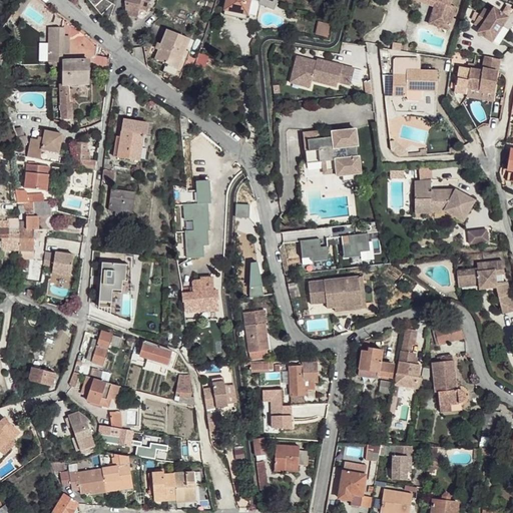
[(109,0),(91,0),(110,22),(116,4),(109,0)]
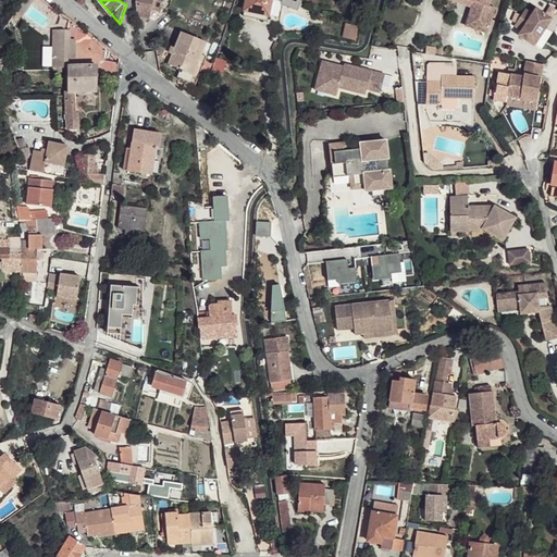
[(159,10),(161,0),(134,0),(134,1),(136,15),(147,17),(150,8),(159,10)]
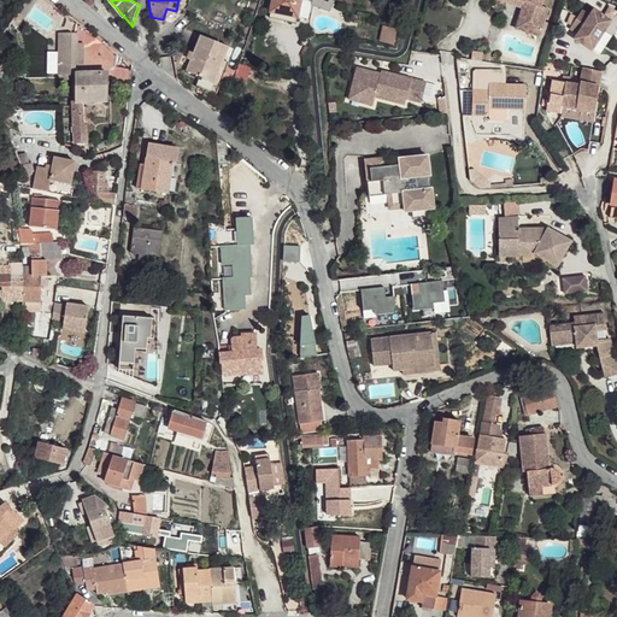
[(272,0),(271,10),(297,16),(300,3),(300,0),(272,0)]
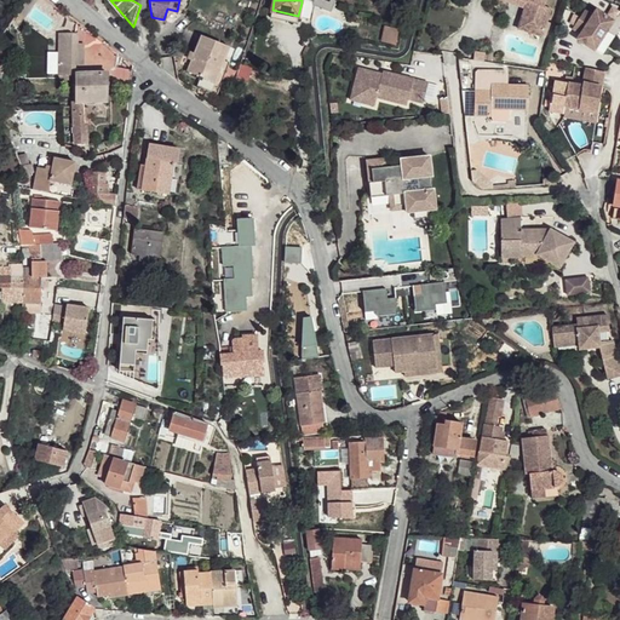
[(331,12),(334,0),(313,0),(311,6),(331,12)]
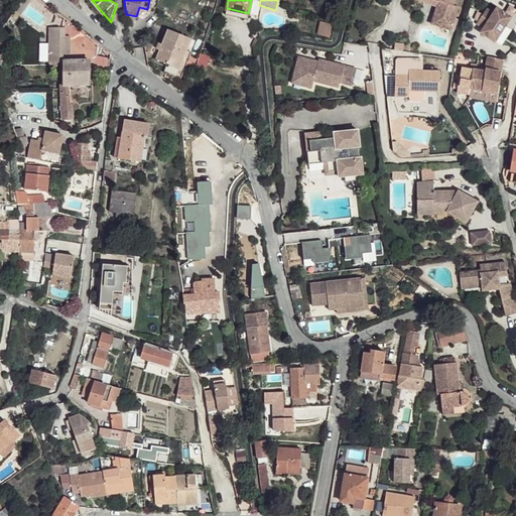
[(460,10),(454,8),(456,0),(416,0),(426,4),(427,0),(430,0),(440,3),(438,8),(435,17),(444,20),(441,28),(452,32),(460,10)]
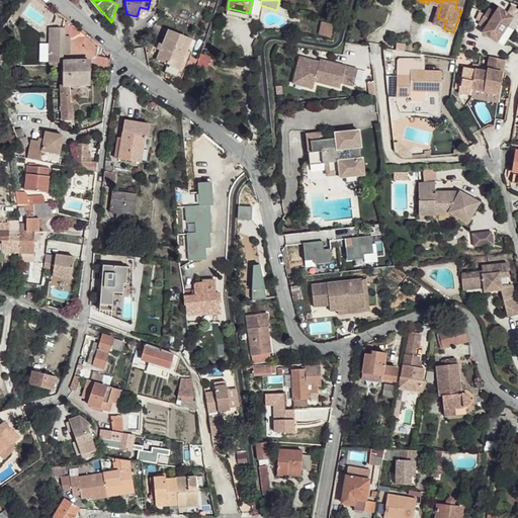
[(442,3),(432,0),(429,0),(428,4),(440,8),(442,3)]
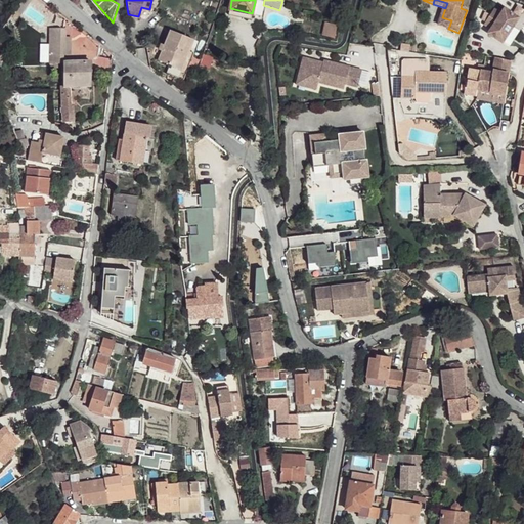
[(252,13),(230,8),(228,13),(251,19),(252,13)]
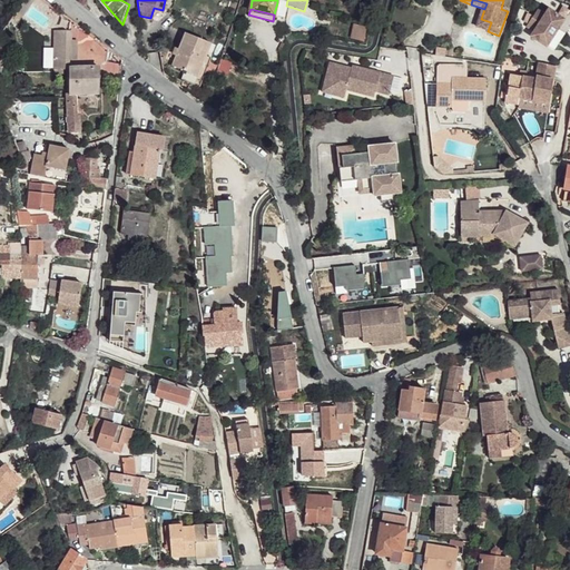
[(544,13),(537,9),(526,26),(533,31),(530,36),(546,46),(564,19),(548,9),(544,13)]
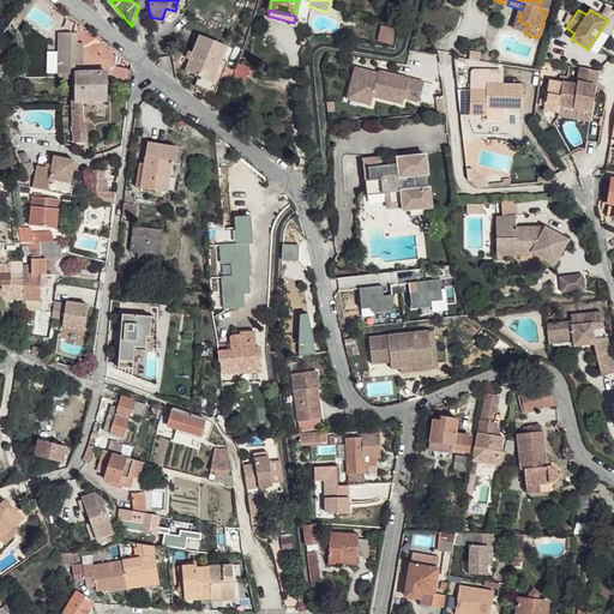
[(529,24),(518,20),(515,30),(525,34),(529,24)]
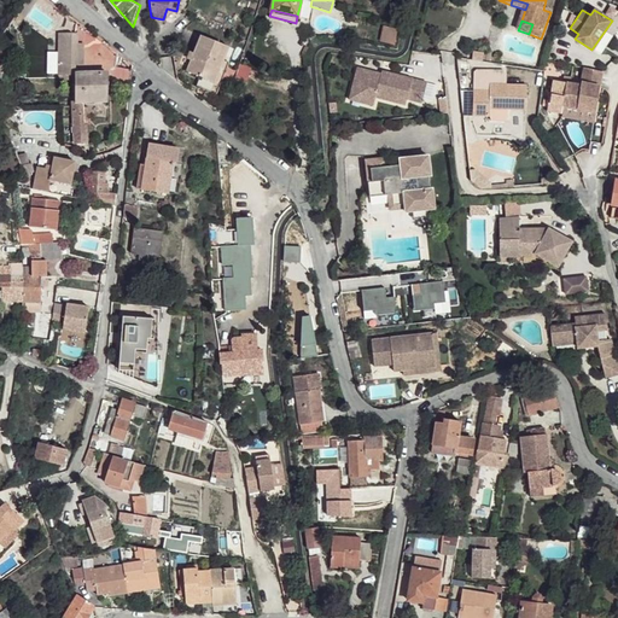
[(396,45),(400,29),(383,25),(379,41),(396,45)]
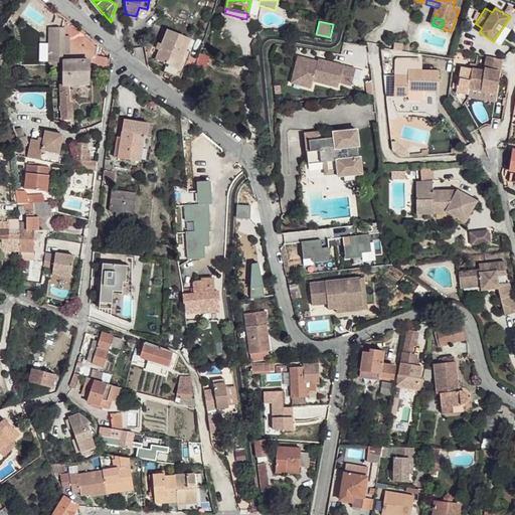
[(70,27),(66,31),(82,42),(83,57),(103,59),(104,56),(104,52),(95,41),(93,43),(70,27)]
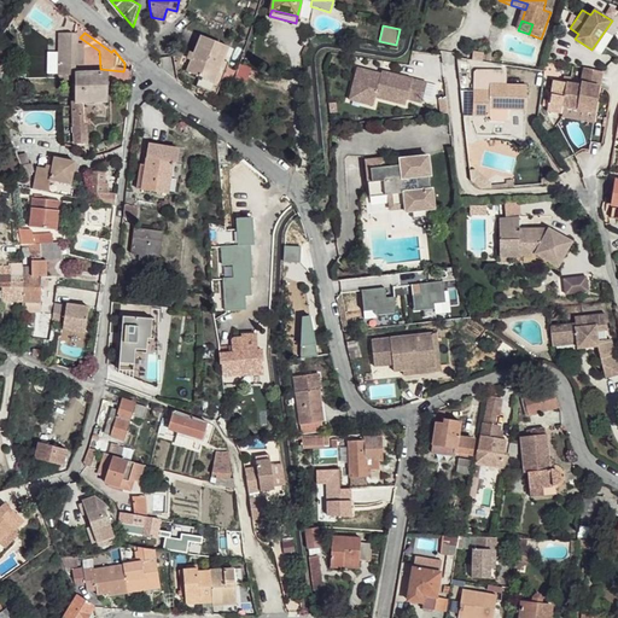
[(227,45),(199,33),(185,69),(215,80),(227,45)]
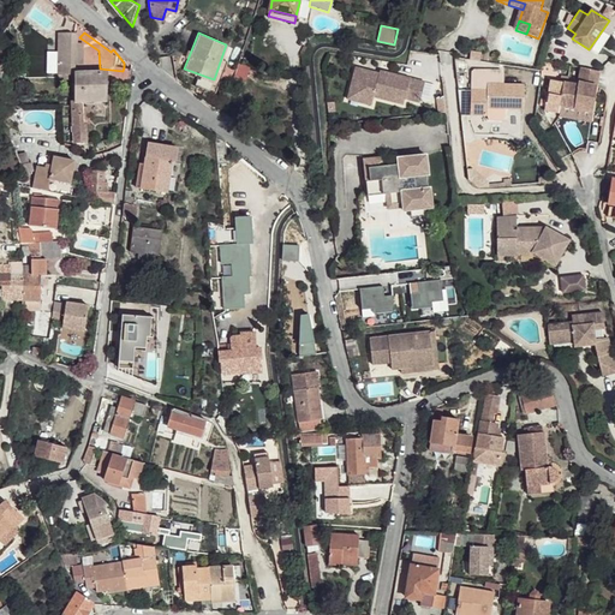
[(60,34),(60,76),(72,76),(72,71),(76,71),(76,66),(77,66),(78,34),(76,34),(60,34)]
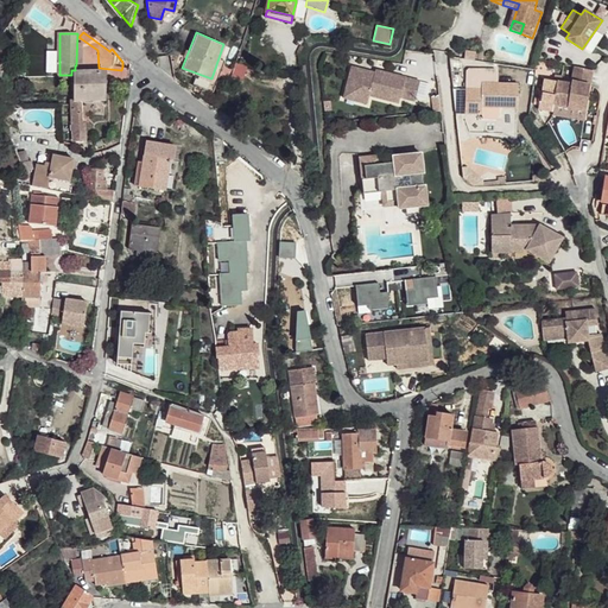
[(242,77),(245,65),(235,64),(233,76),(242,77)]
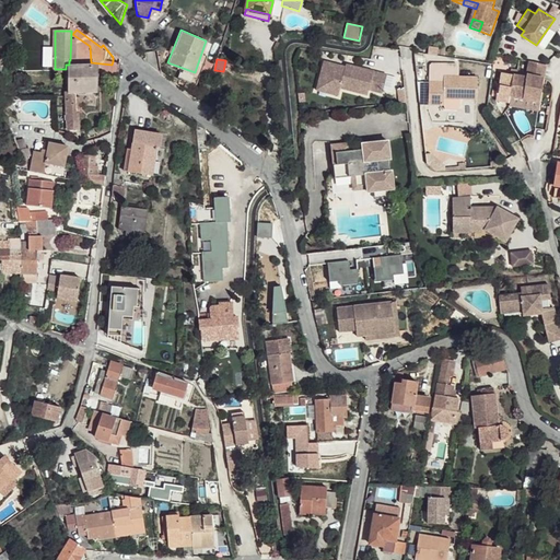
[(525,77),(501,72),(498,93),(497,101),(511,104),(512,95),(539,98),(543,81),(546,65),(528,61),(525,77)]
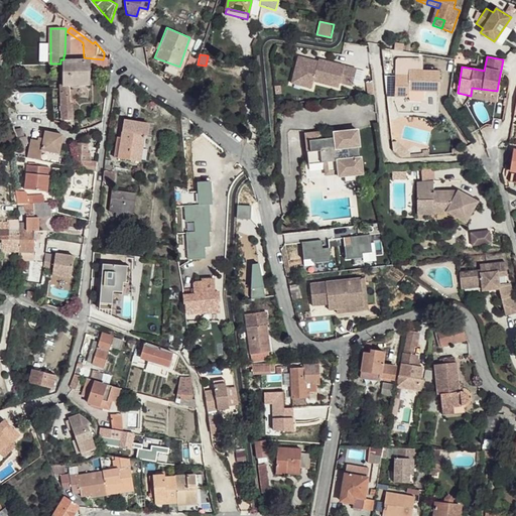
[(357,69),(318,59),(317,61),(298,57),(293,77),(302,79),(301,82),(313,85),(314,82),(332,86),(333,82),(341,84),(353,87),(357,69)]
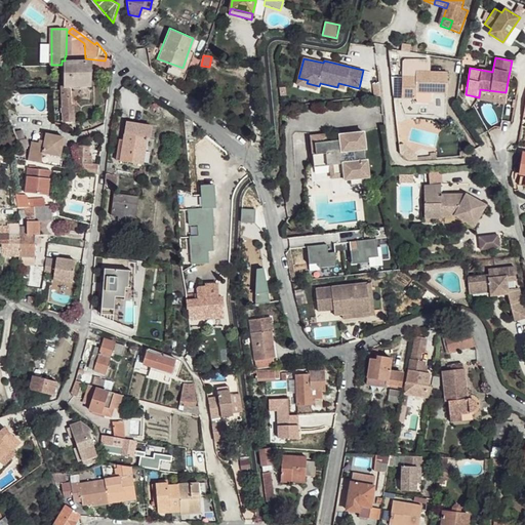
[(88,62),(65,62),(65,86),(65,87),(70,88),(89,87),(88,62)]
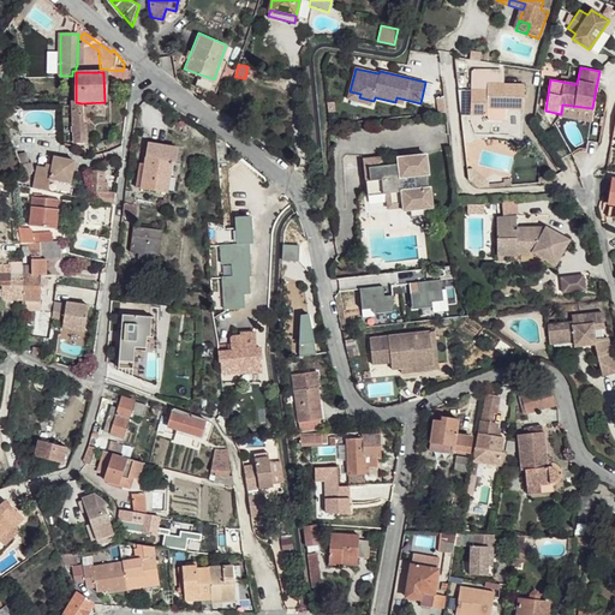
[(525,108),(526,84),(489,83),(488,89),(472,89),(471,113),(488,114),(489,107),(525,108)]
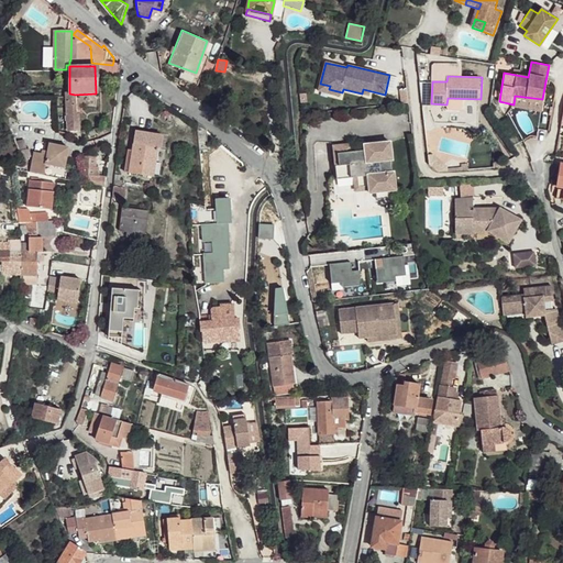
[(330,86),(320,84),(318,91),(340,98),(342,92),(329,89),(330,86)]
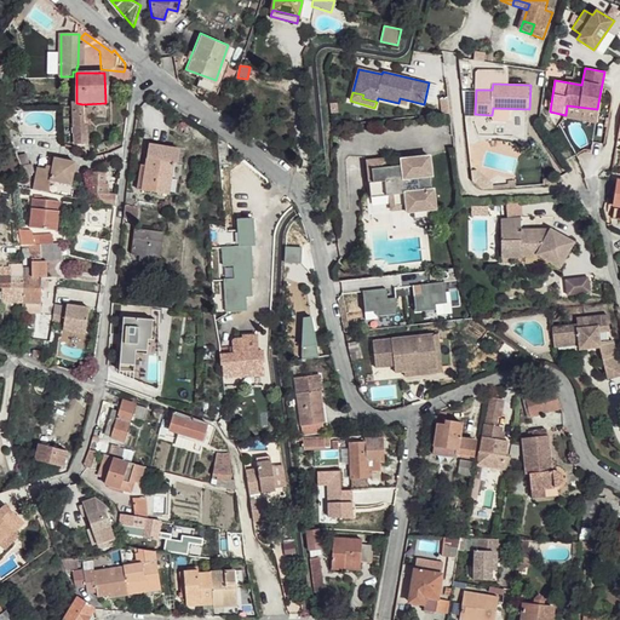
[(76,102),(73,102),(73,142),(85,142),(85,124),(82,122),(82,104),(76,103),(76,102)]
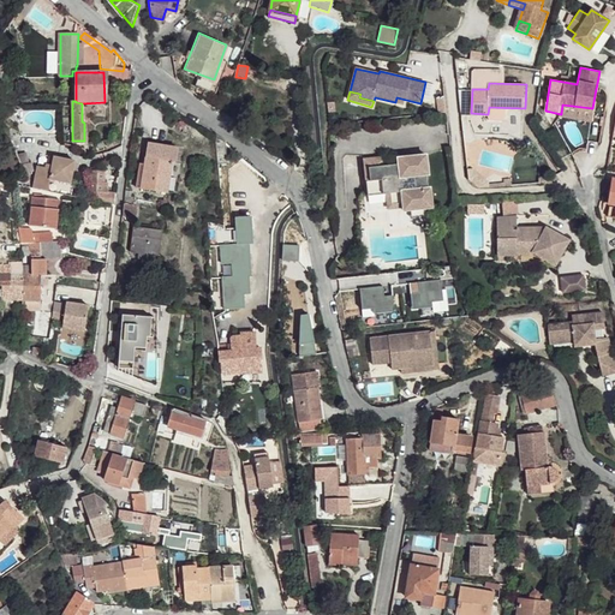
[(592,108),(562,105),(561,114),(560,117),(591,120),(592,108)]
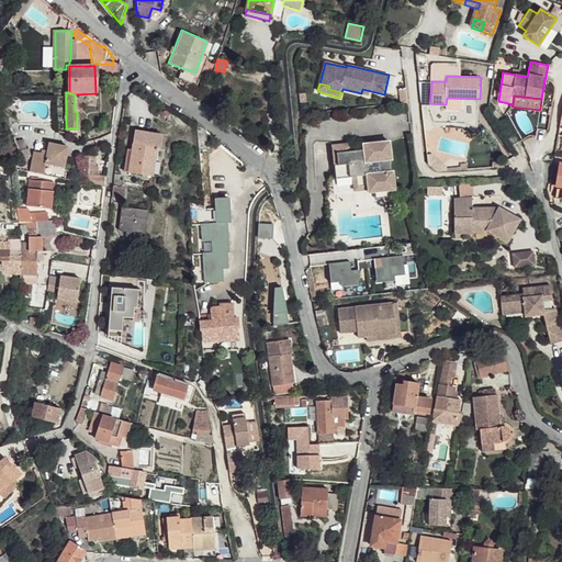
[(11,98),(0,97),(0,100),(8,107),(11,98)]
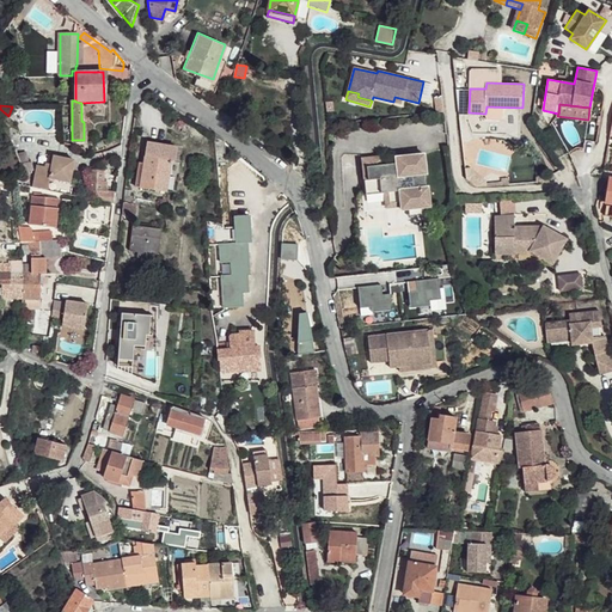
[(225,142),(214,133),(216,164),(226,163),(225,142)]
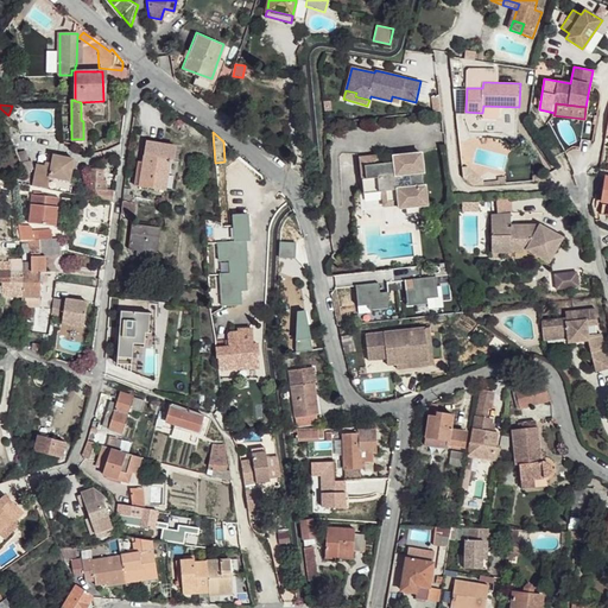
[(176,146),(145,143),(143,162),(143,166),(137,166),(133,185),(165,190),(170,160),(173,160),(176,146)]
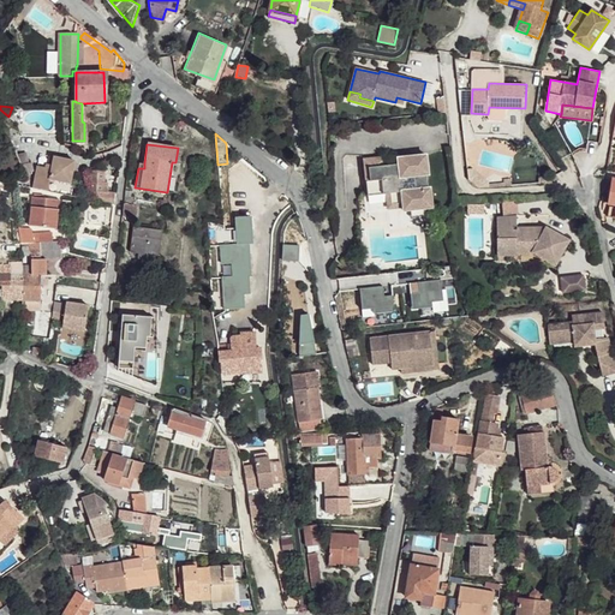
[(25,151),(17,154),(24,173),(33,169),(30,161),(28,162),(25,151)]
